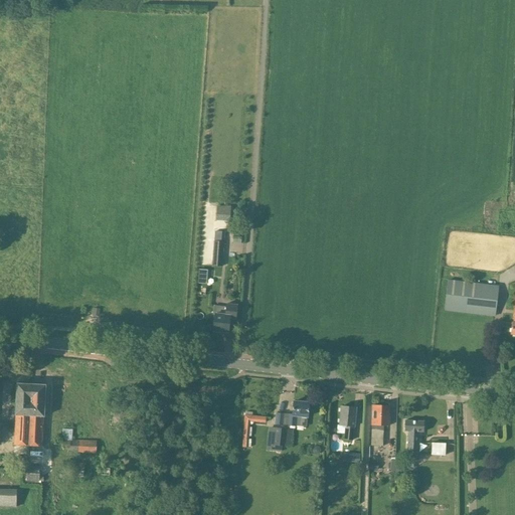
[(231,206),(218,205),(216,219),(230,220),(231,206)]
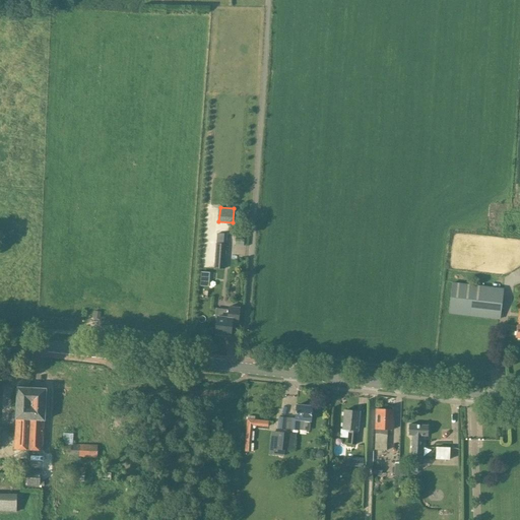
[(216,243),(214,268),(223,269),(225,244),(216,243)]
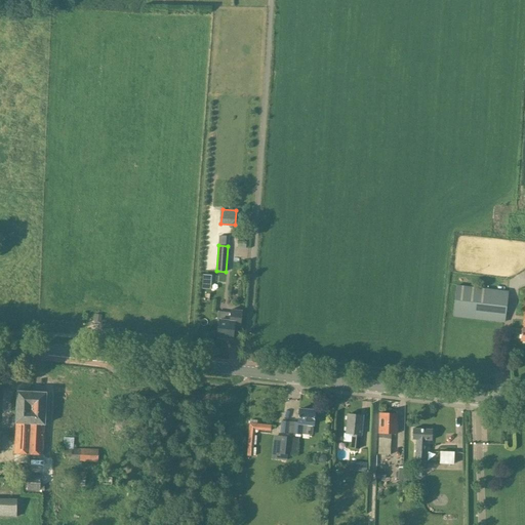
[(453,315),(506,321),(509,290),(456,285),(453,315)]
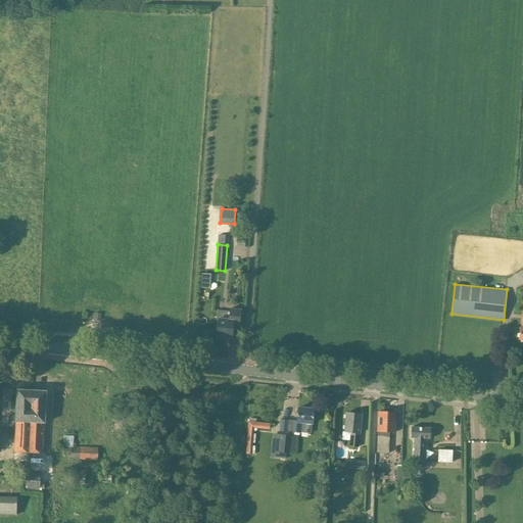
[(217,336),(232,338),(233,324),(240,324),(242,310),(229,307),(229,311),(218,310),(217,319),(219,319),(217,336)]
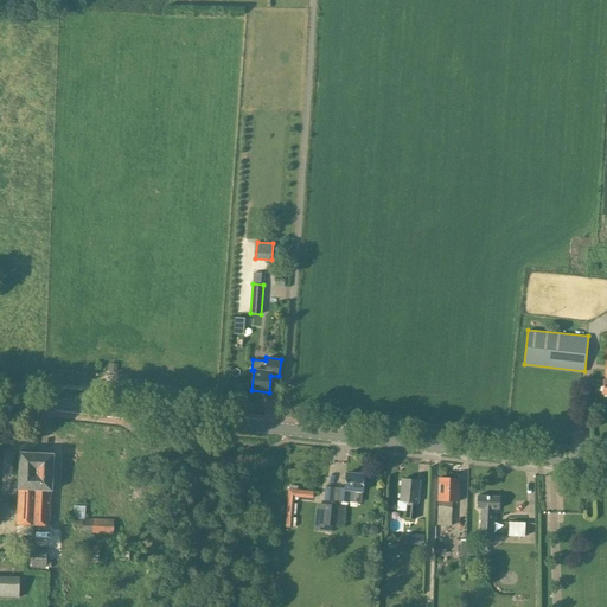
[(33,524),(37,454),(21,453),(17,524),(33,524)]
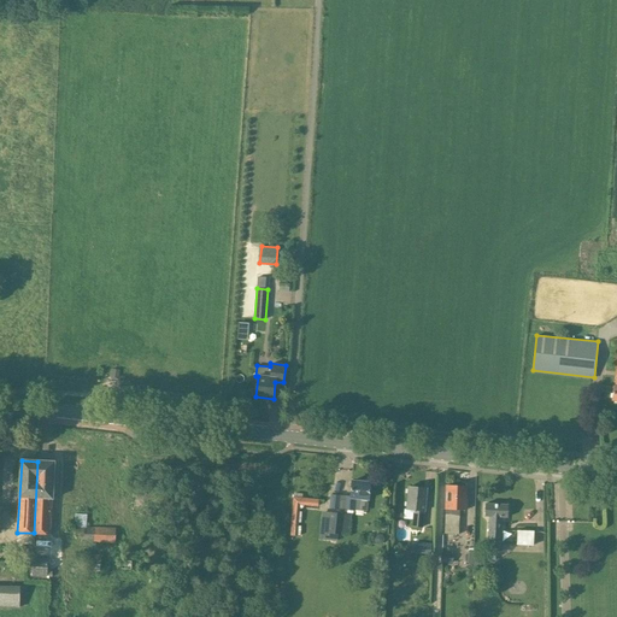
[(54,462),(37,462),(34,533),(50,534),(54,462)]
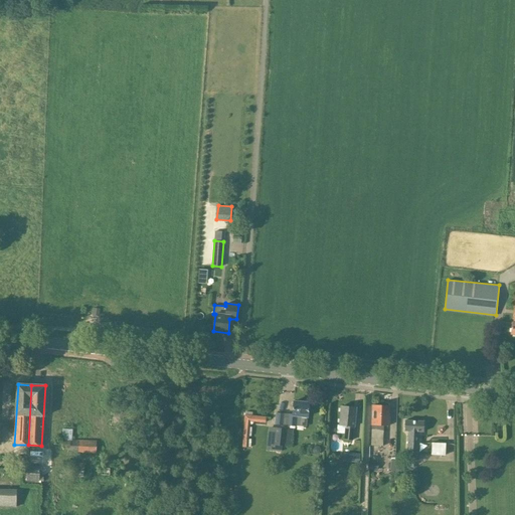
[(275,424),(297,426),(298,415),(307,416),(309,402),(294,401),(293,414),(276,412),(275,424)]
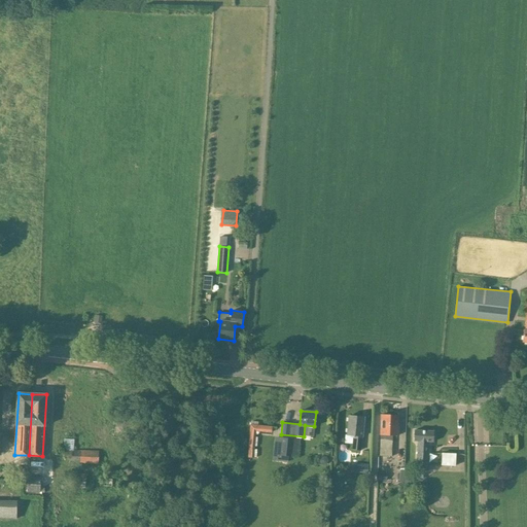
[(392,434),(398,435),(399,416),(381,415),(381,434),(380,456),(392,456),(392,434)]
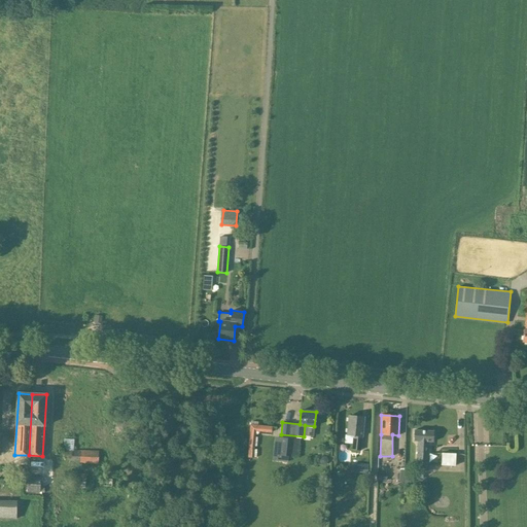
[(361,451),(362,436),(364,417),(349,416),(347,434),(353,435),(352,450),(361,451)]
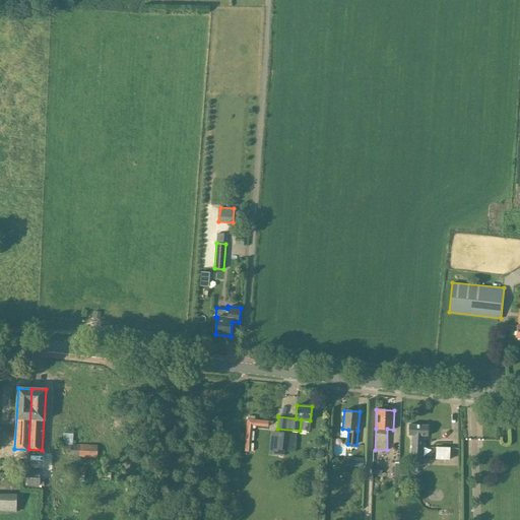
[(253,425),(268,426),(268,420),(248,418),(245,451),(250,451),(253,425)]
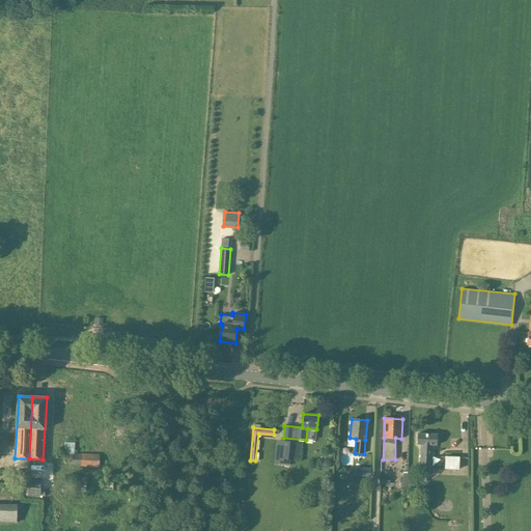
[(435,445),(437,445),(437,435),(417,434),(417,444),(421,444),(419,474),(431,475),(432,456),(435,456),(435,445)]
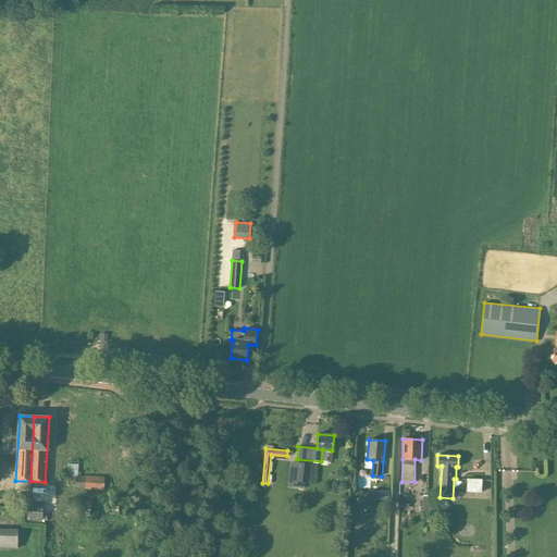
[(306,482),(309,482),(316,483),(318,465),(311,463),(297,462),(291,461),(288,487),(305,489),(306,482)]
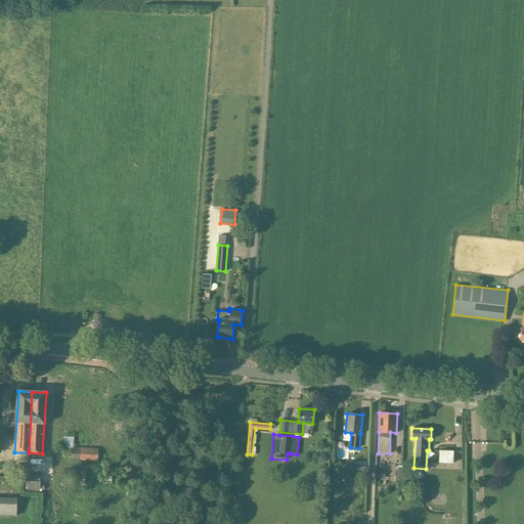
[(69,460),(97,462),(98,448),(63,447),(63,456),(69,456),(69,460)]
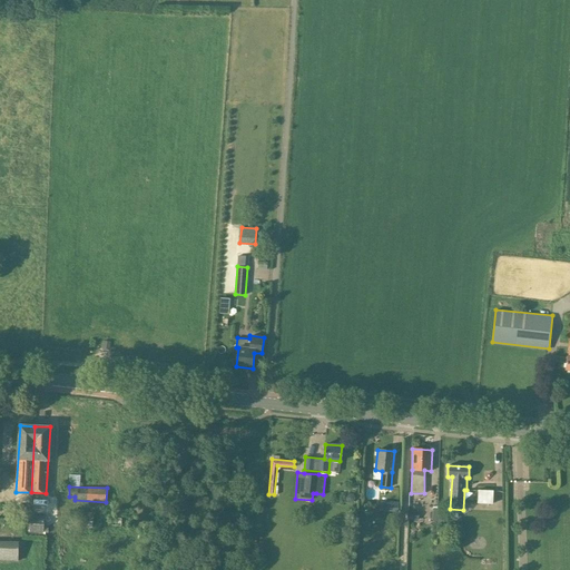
[(492,503),(493,490),(478,489),(477,502),(492,503)]
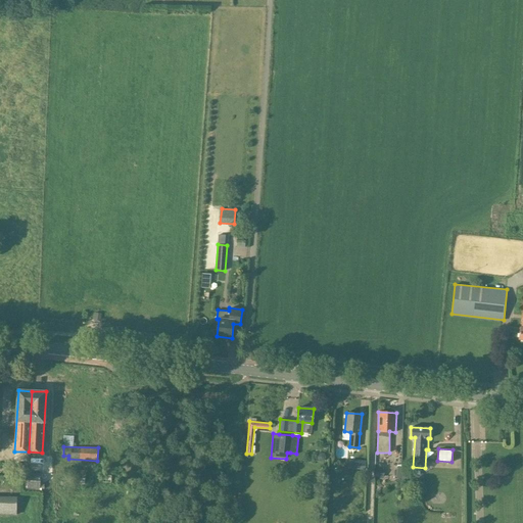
[(326,458),(324,453),(319,452),(316,457),(319,461),(323,461),(326,458)]
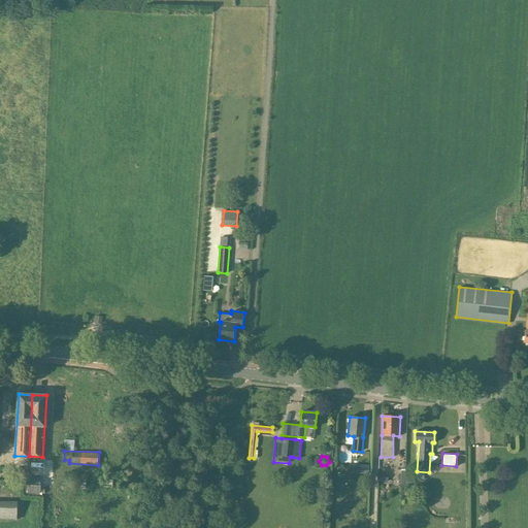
[(352,472),(368,474),(369,465),(353,464),(352,472)]
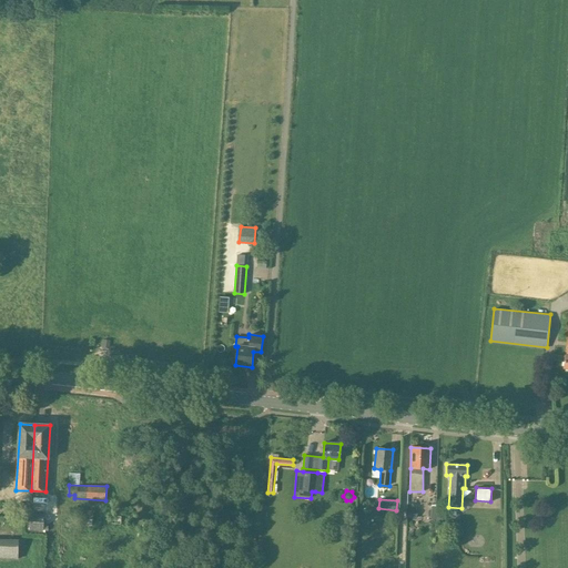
[(443,524),(443,507),(430,506),(430,510),(428,510),(428,516),(430,516),(430,519),(435,519),(435,524),(443,524)]
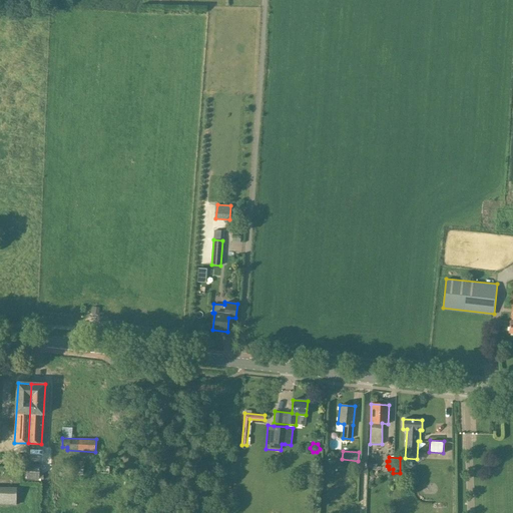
[(377,468),(377,460),(367,460),(367,468),(377,468)]
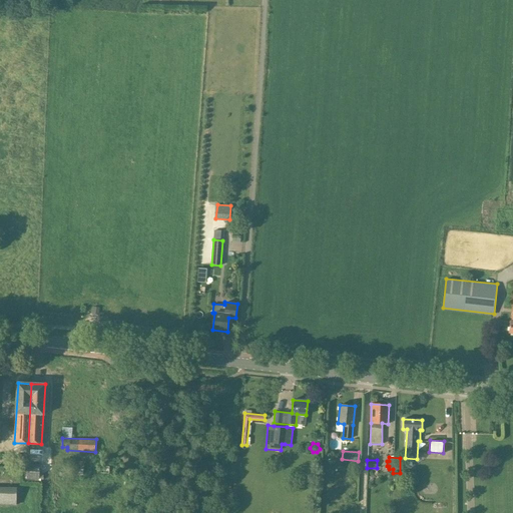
[(45,474),(39,474),(40,465),(27,464),(26,471),(21,471),(21,483),(40,484),(40,491),(47,491),(46,495),(52,497),(54,491),(51,490),(51,482),(48,482),(48,479),(45,479),(45,474)]
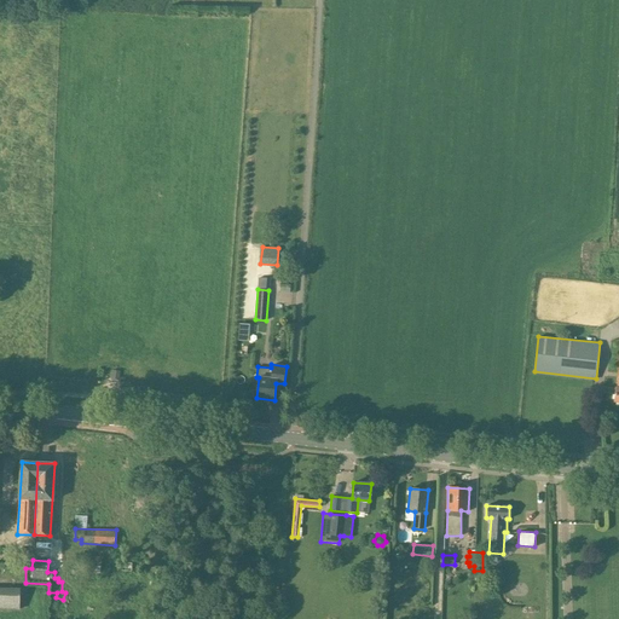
[(0,609),(19,611),(19,589),(0,588),(0,609)]
